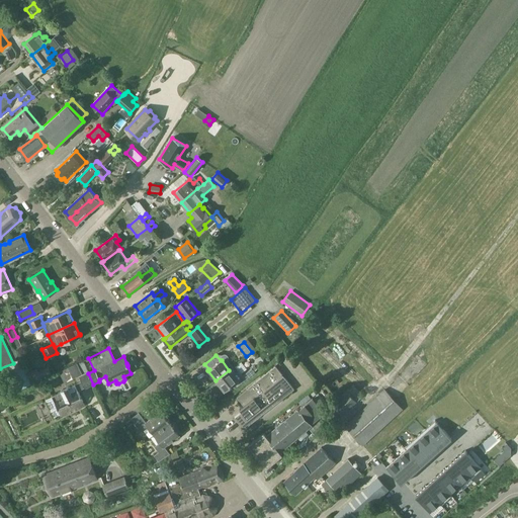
[(83,373),(88,371),(83,360),(78,363),(83,373)]
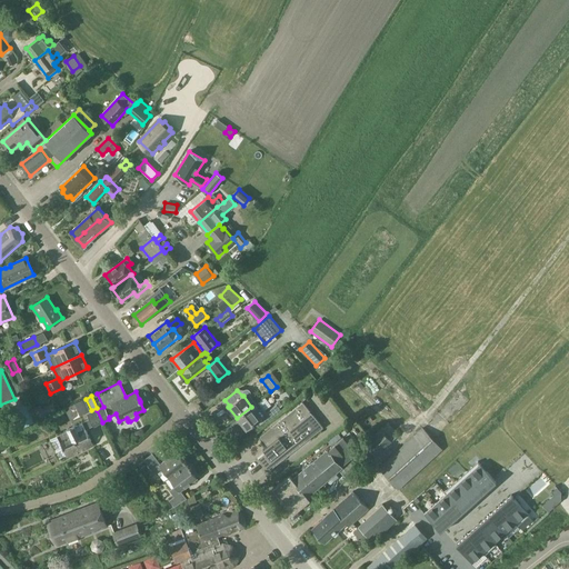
[(86,399),(75,403),(80,416),(91,410),(86,399)]
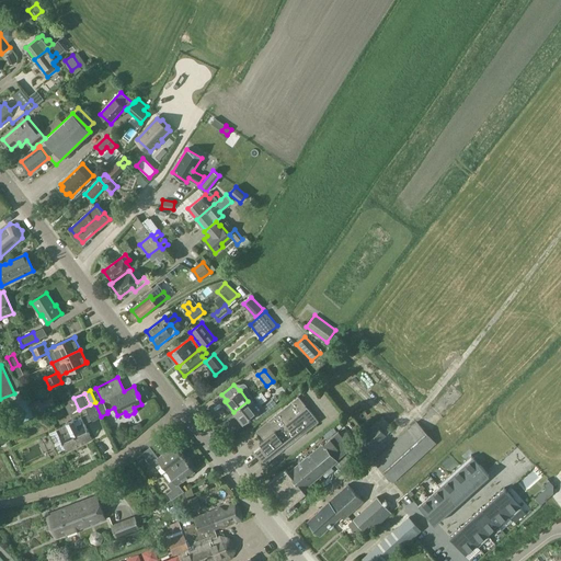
[(277,404),(275,402),(278,400),(275,396),(273,399),(262,407),(254,396),(249,401),(248,401),(233,412),(242,424),(261,409),(265,414),(277,404)]
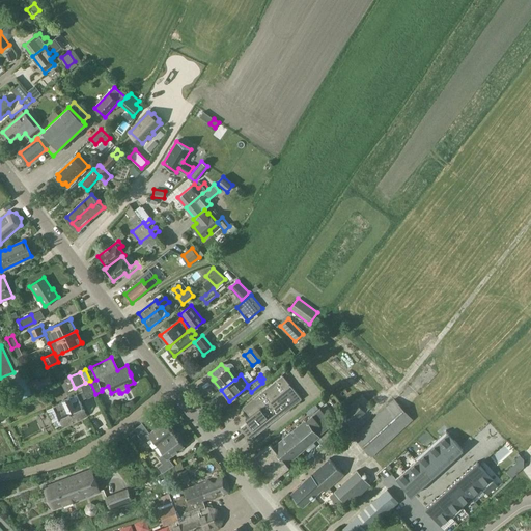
[(251,399),(242,407),(249,416),(245,419),(247,422),(240,428),(249,440),(300,399),(288,385),(281,375),(251,399)]
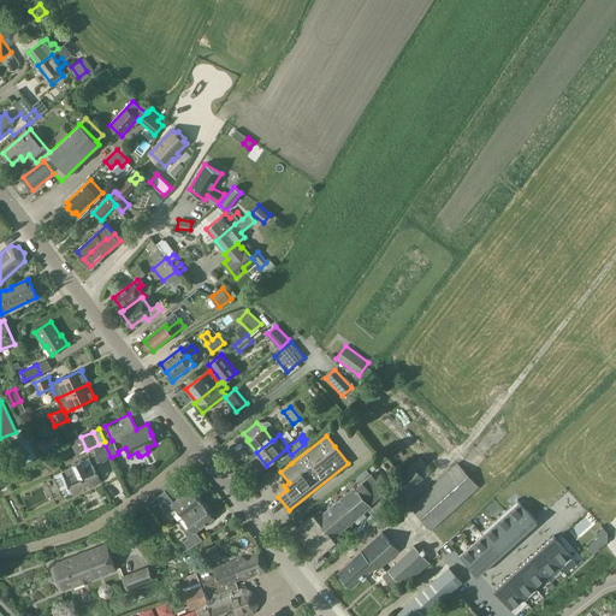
[(43,456),(63,446),(59,439),(40,449),(43,456)]
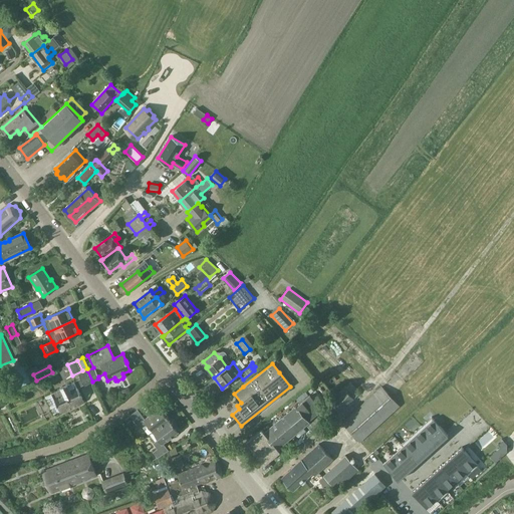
[(92,381),(87,370),(79,374),(84,384),(92,381)]
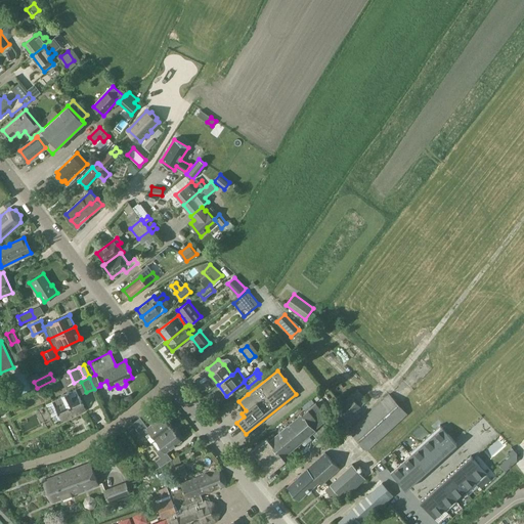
[(61,422),(85,409),(76,389),(51,401),(61,422)]
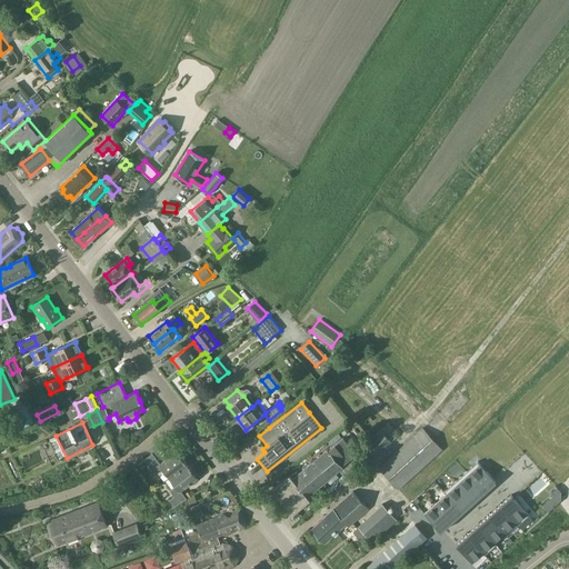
[(441,450),(422,429),(379,468),(398,489),(441,450)]
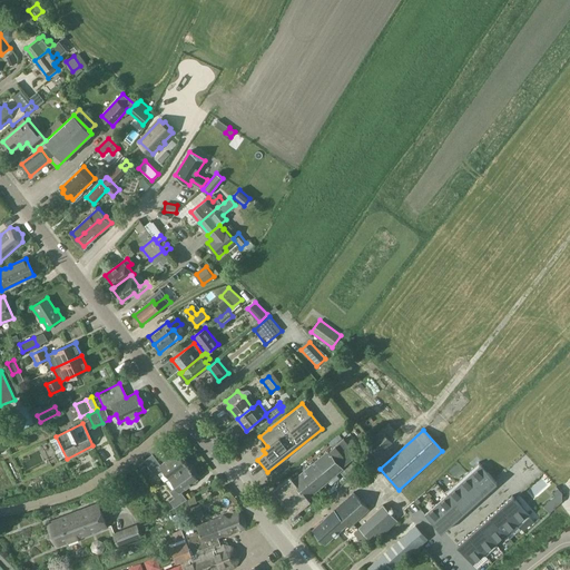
[(273,491),(293,516),(316,495),(313,491),(357,455),(343,439),(294,480),(291,475),(273,491)]
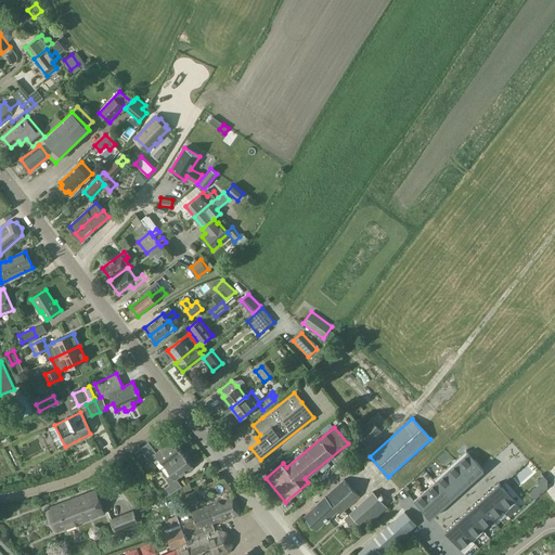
[(165,466),(181,452),(180,450),(179,448),(178,448),(172,440),(155,452),(147,443),(141,449),(151,462),(157,456),(165,466)]
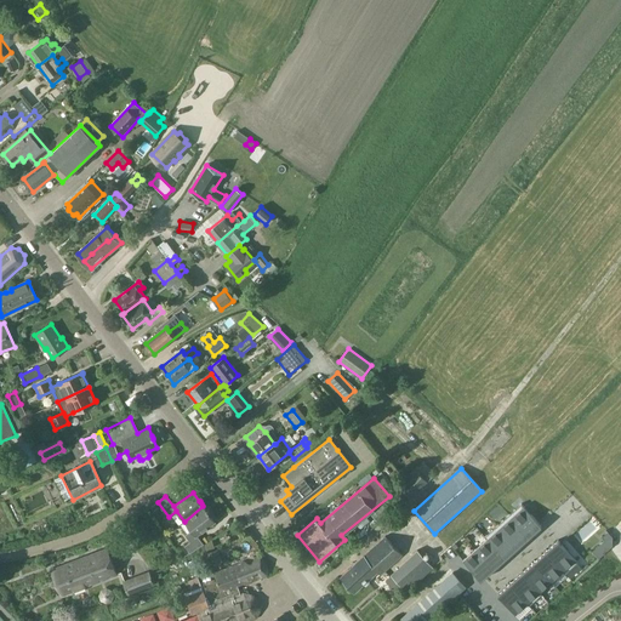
[(205,510),(203,506),(184,522),(191,531),(184,535),(189,542),(184,546),(189,552),(201,543),(195,535),(214,520),(208,512),(208,511),(206,508),(205,510)]
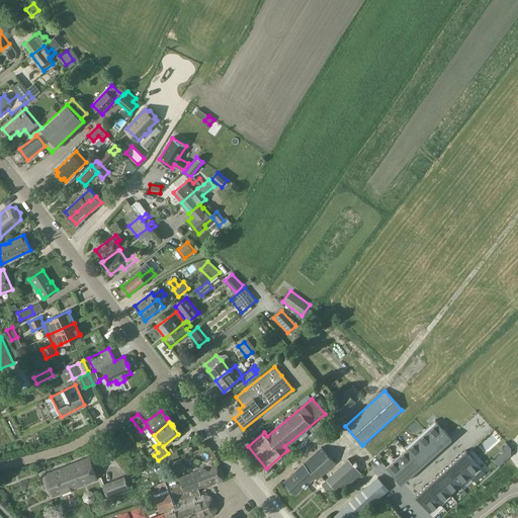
[(426,431),(441,447),(451,438),(437,422),(426,431)]
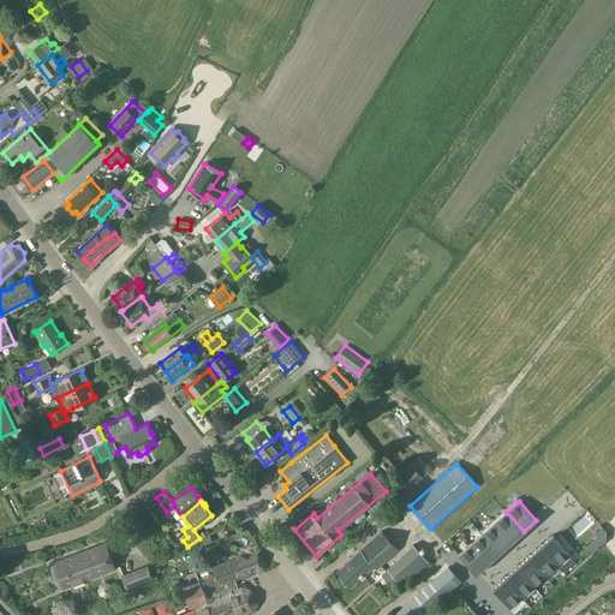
[(506,512),(494,523),(512,542),(524,531),(506,512)]
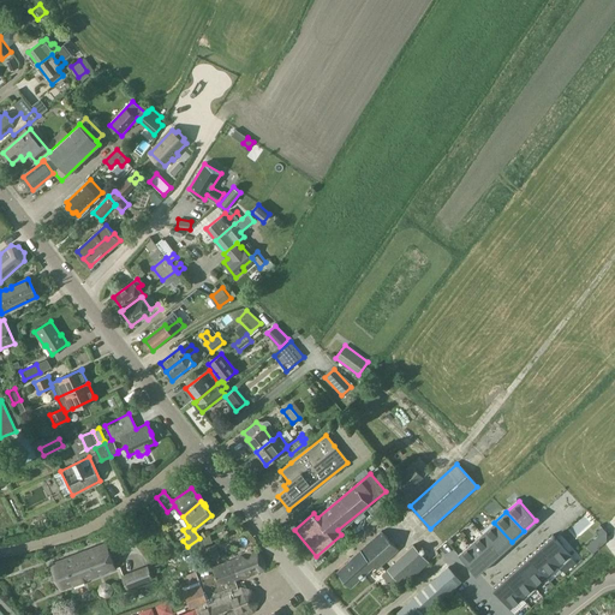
[(512,542),(494,523),(483,533),(500,553),(512,542)]
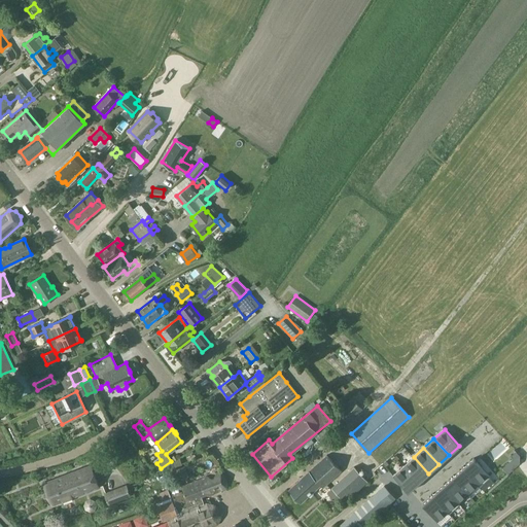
[(508,473),(519,463),(520,456),(516,452),(512,455),(514,458),(502,467),(508,473)]
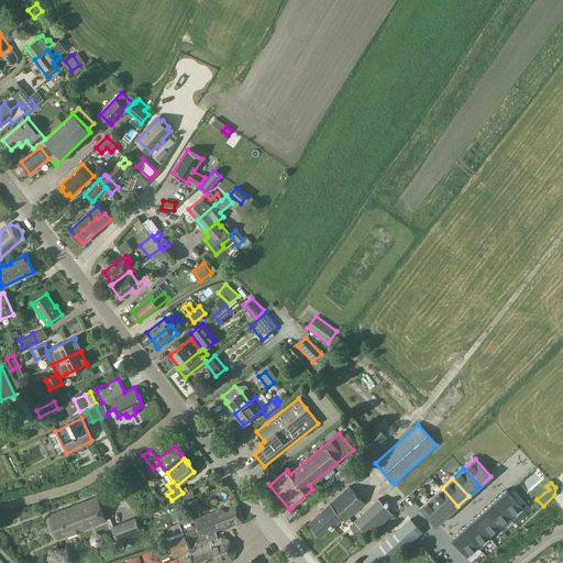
[(349,486),(308,523),(321,538),(342,518),(345,521),(365,503),(349,486)]
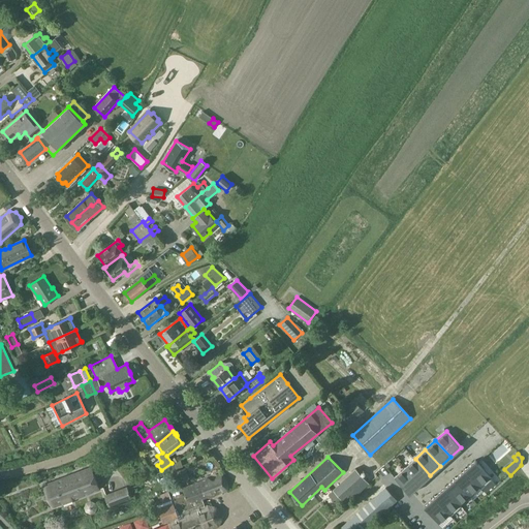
[(430,475),(415,459),(405,468),(419,485),(430,475)]
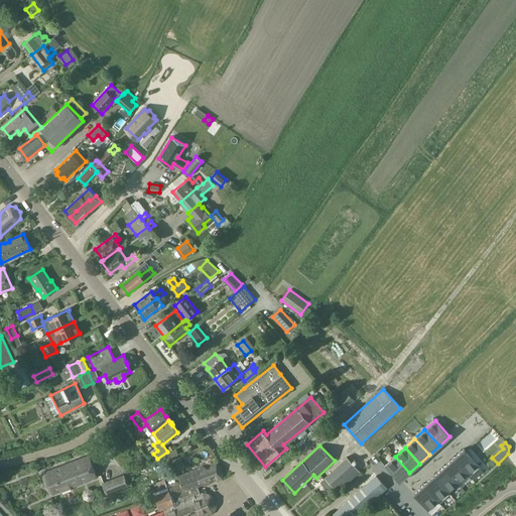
[(468,475),(479,465),(464,448),(454,458),(468,475)]
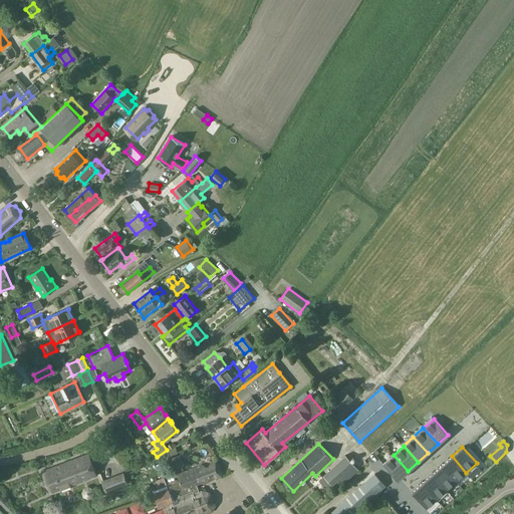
[(42,472),(50,493),(96,475),(87,454),(42,472)]
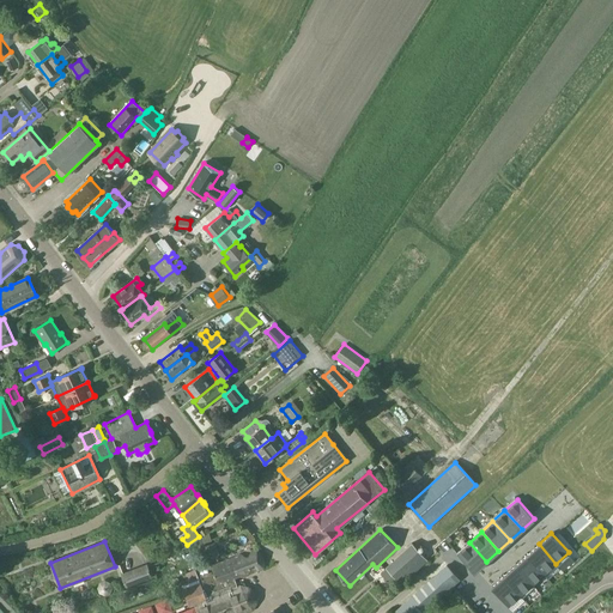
[(469,542),(457,553),(474,572),(486,562),(469,542)]
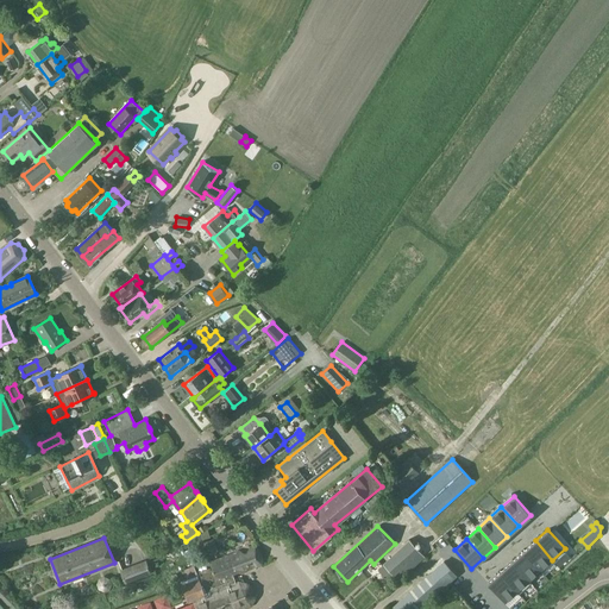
[(389,583),(395,577),(399,581),(425,557),(410,540),(383,564),(384,565),(378,571),(389,583)]
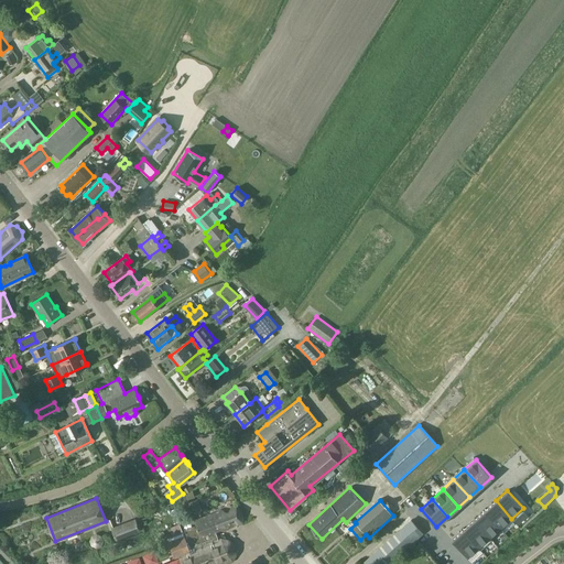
[(496,500),(485,510),(501,528),(511,519),(496,500)]
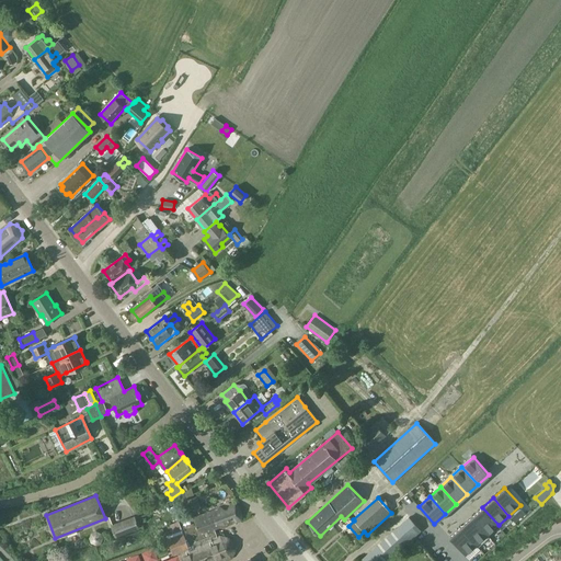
[(199,535),(215,529),(220,527),(221,528),(241,521),(242,513),(240,507),(235,503),(221,507),(193,518),(195,525),(199,535)]
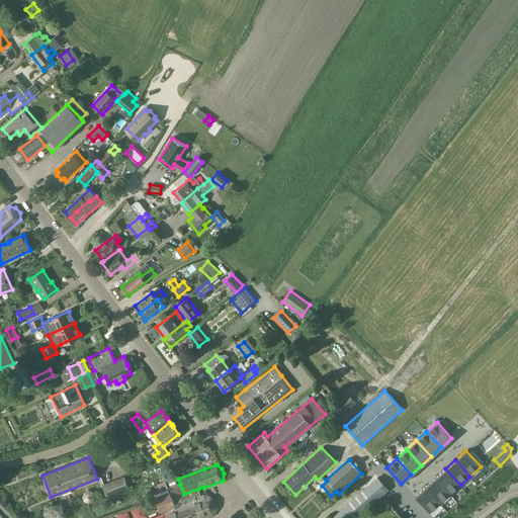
[(445,468),(435,478),(450,494),(460,485),(445,468)]
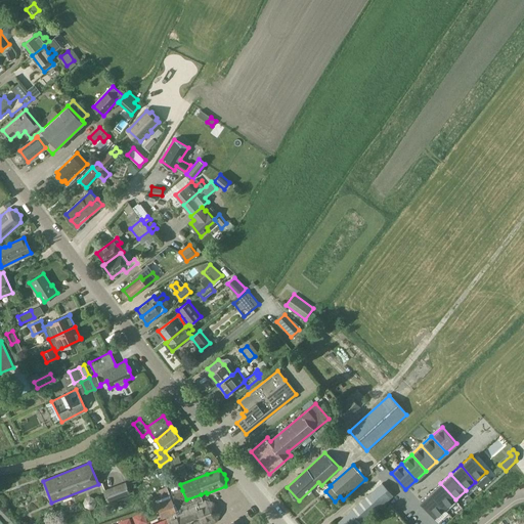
[(125,482),(103,490),(107,501),(129,493),(125,482)]
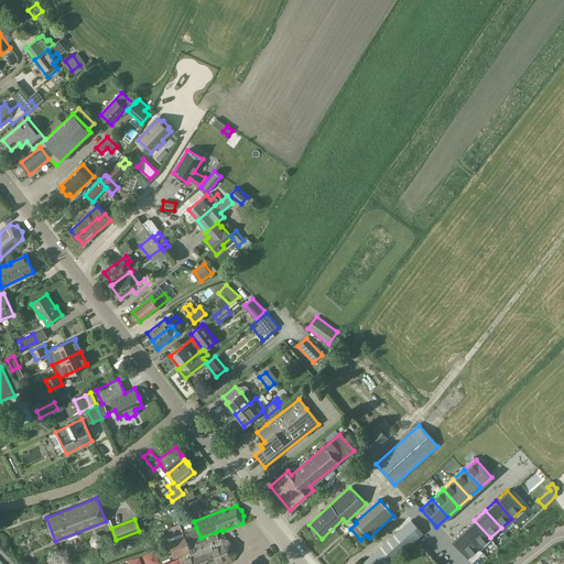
[(389,563),(424,533),(412,520),(365,563),(366,563),(389,563)]
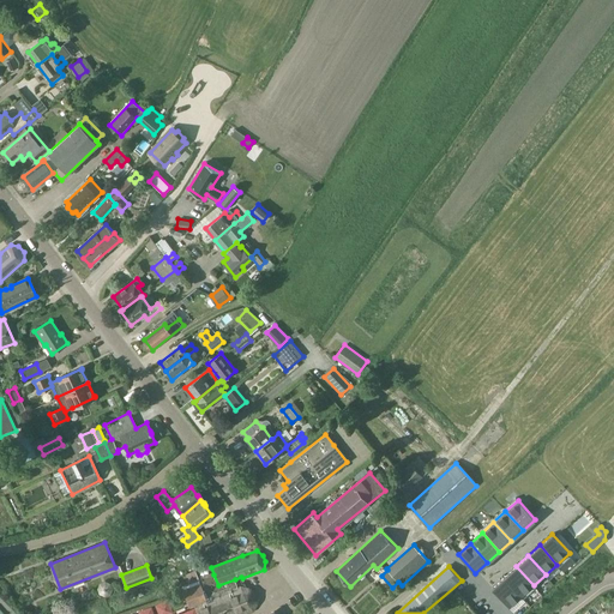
[(516,566),(504,577),(522,596),(534,585),(516,566)]
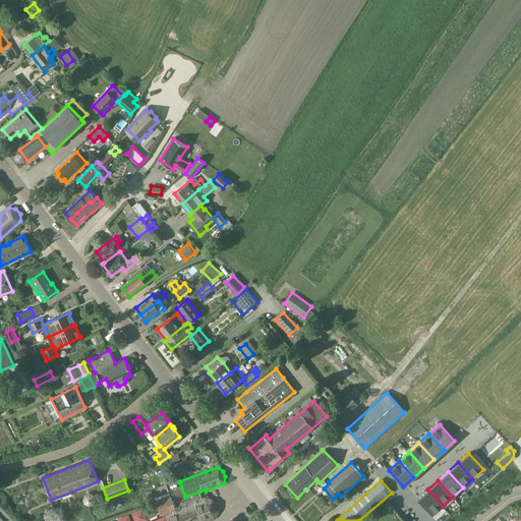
[(185,497),(181,487),(169,493),(166,484),(158,487),(161,496),(154,498),(161,516),(166,514),(168,520),(210,520),(214,520),(214,518),(212,515),(216,513),(217,512),(212,501),(210,501),(206,503),(205,499),(203,498),(201,499),(199,491),(185,497)]
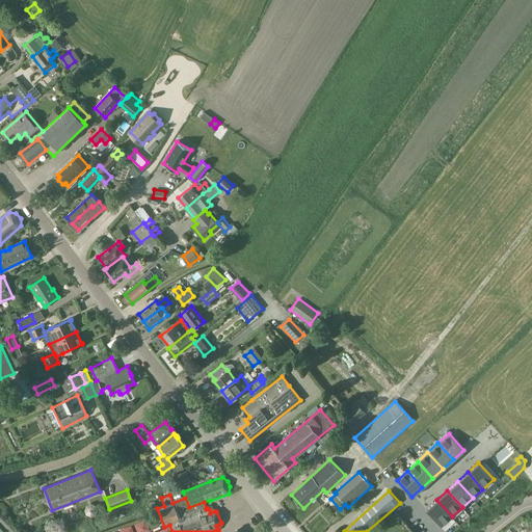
[(452,516),(436,500),(426,509),(442,526),(452,516)]
